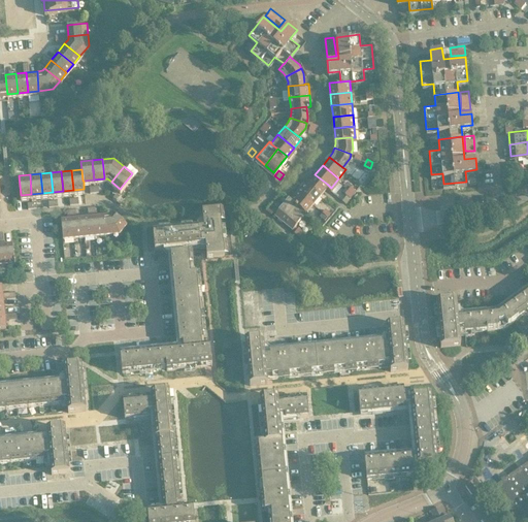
[(325,186),(327,184),(315,174),(312,176),(308,182),(308,183),(320,192),(325,186)]
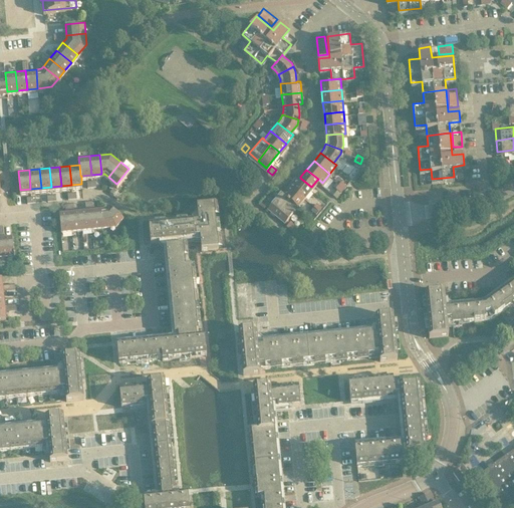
[(296,174),(289,183),(304,196),(311,187),(300,178),(300,177),(296,174)]
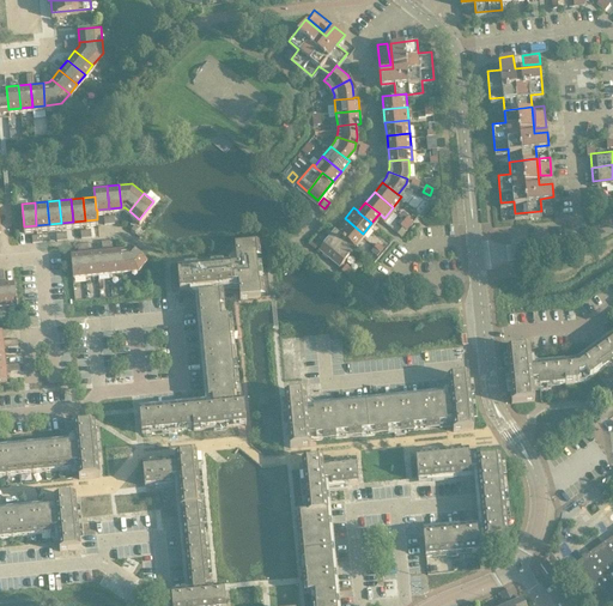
[(337,228),(345,235),(354,243),(363,234),(345,218),(337,228)]
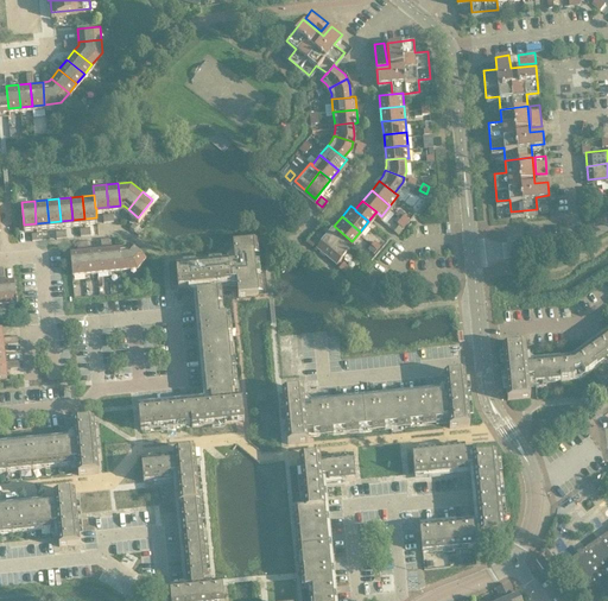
[(316,242),(327,251),(342,233),(334,226),(331,223),(316,242)]
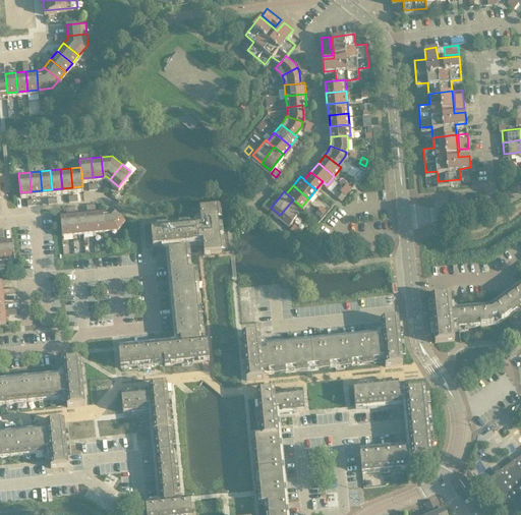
[(263,204),(268,208),(272,203),(267,198),(263,204)]
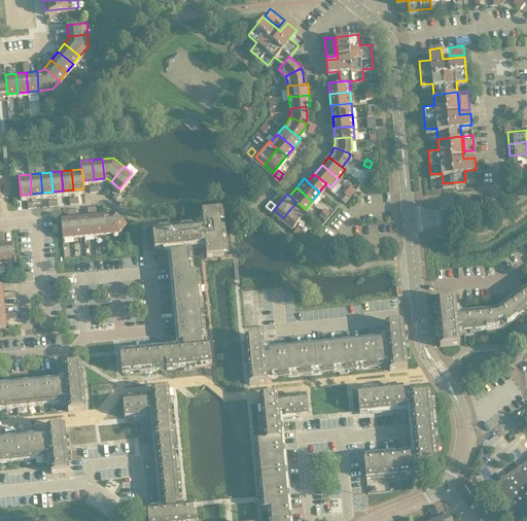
[(292,224),(305,209),(296,202),(283,217),(292,224)]
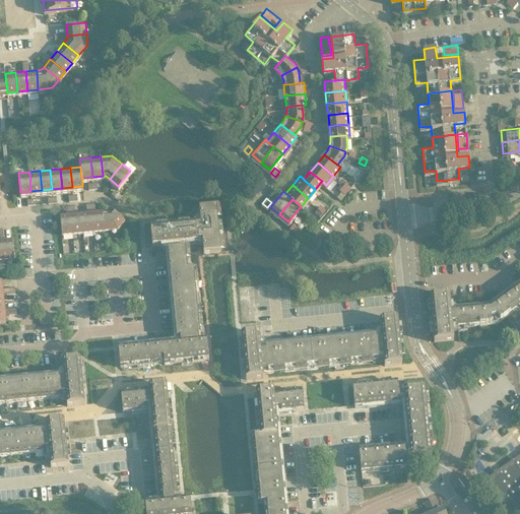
[(221,248),(219,227),(216,203),(199,204),(201,220),(195,221),(195,220),(150,225),(152,242),(197,238),(197,237),(202,236),(204,249),(221,248)]
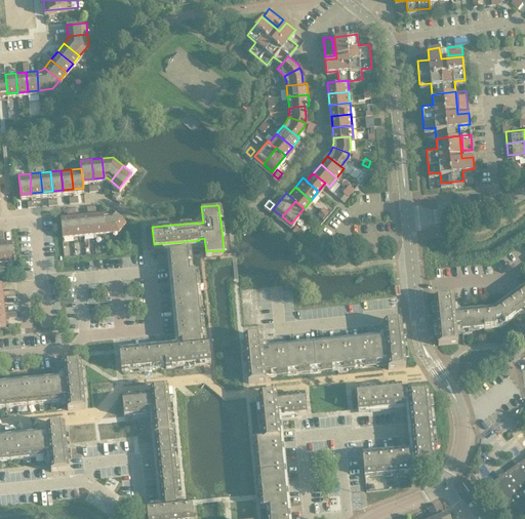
[(103,210),(105,230),(119,229),(126,220),(111,207),(109,209),(103,210)]
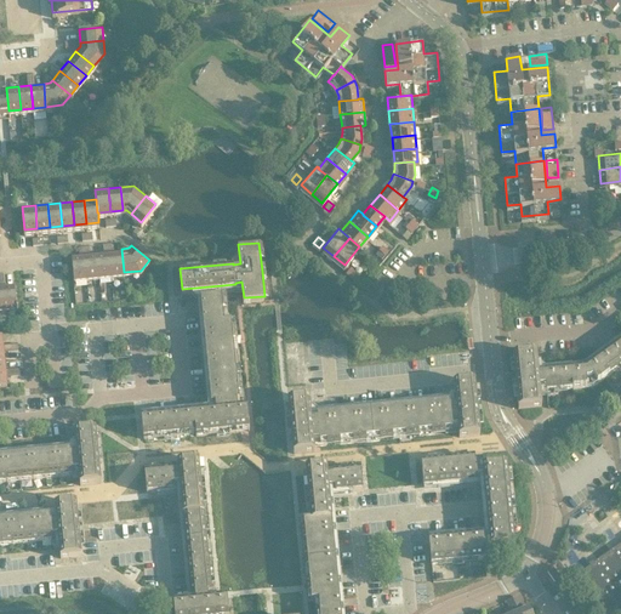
[(124,272),(121,249),(109,250),(112,273),(124,272)]
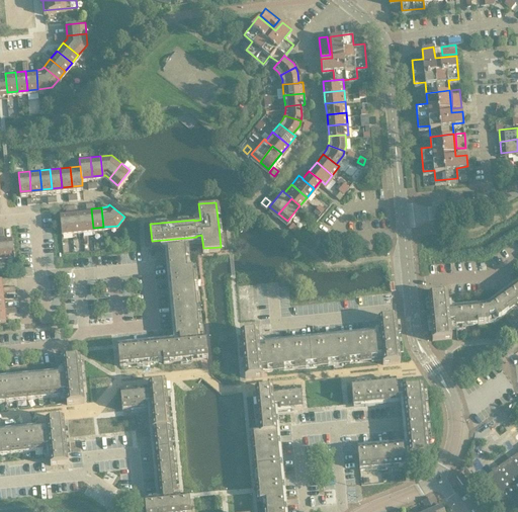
[(93,228),(91,208),(81,209),(83,229),(93,228)]
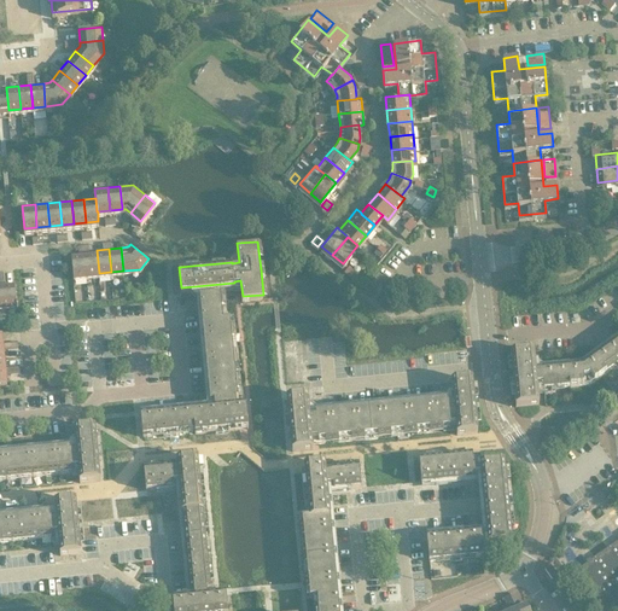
[(99,273),(97,250),(85,251),(87,274),(99,273)]
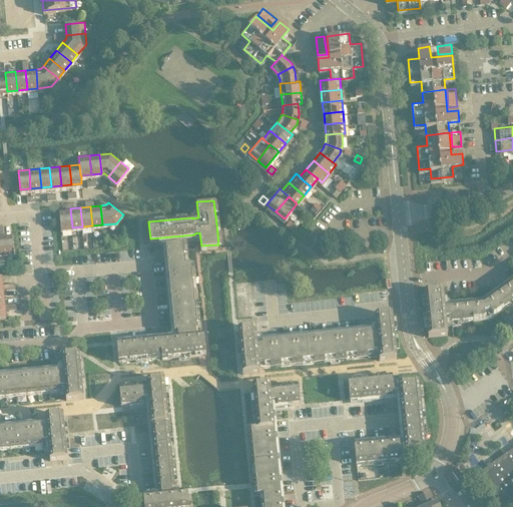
[(72,227),(70,208),(59,209),(61,228),(72,227)]
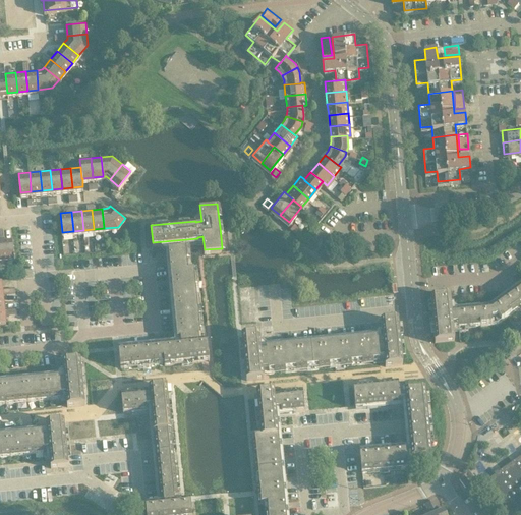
[(294,221),(290,226),(294,230),(299,224),(294,221)]
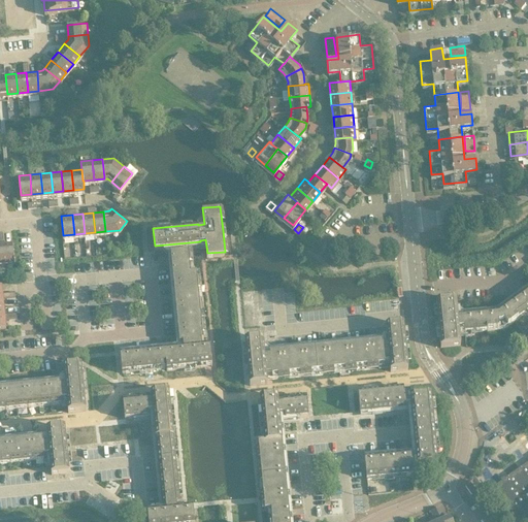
[(1,240),(3,260),(14,259),(12,239),(1,240)]
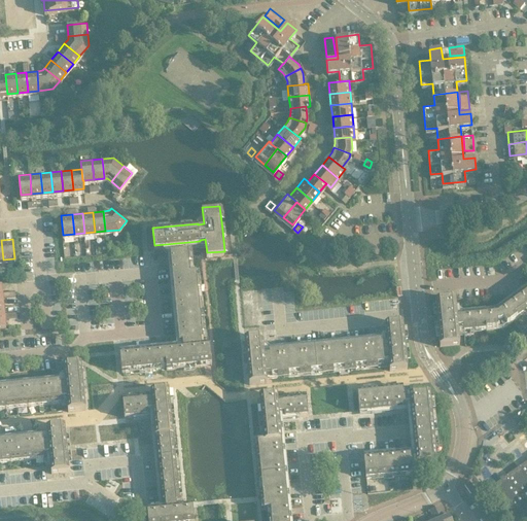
[(212,360),(210,341),(202,342),(201,337),(203,337),(197,269),(190,270),(188,247),(171,249),(179,339),(182,339),(183,344),(120,350),(121,368),(166,363),(167,366),(212,360)]
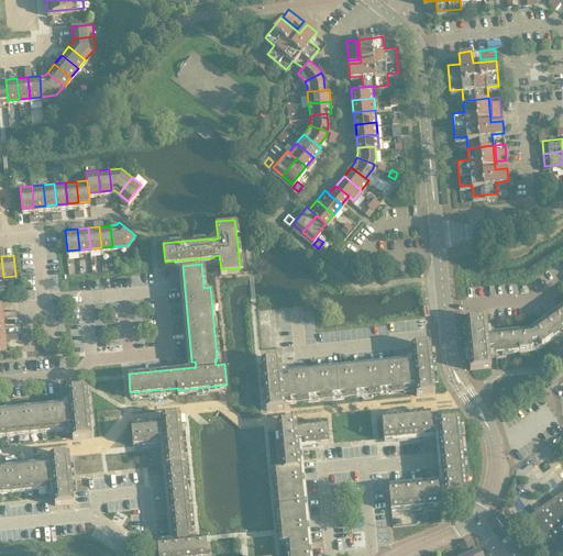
[(537,345),(562,326),(562,302),(530,326),(494,331),(494,332),(488,332),(486,314),(465,317),(470,365),(490,363),(489,348),(495,348),(495,349),(537,345)]
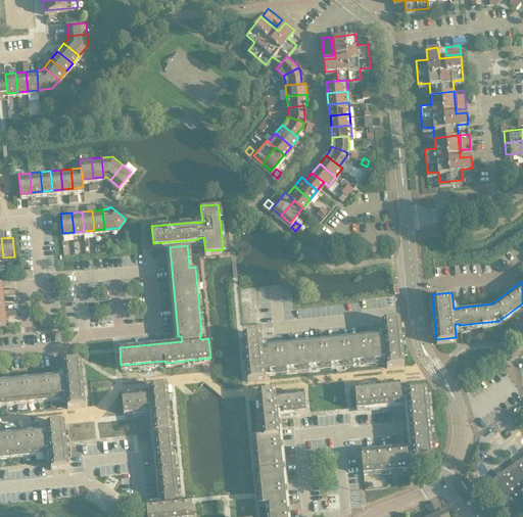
[(364,360),(381,358),(380,355),(385,354),(386,364),(403,362),(399,317),(382,319),(384,337),(379,338),(378,334),(267,345),(268,348),(262,349),(260,330),(243,332),(247,377),(265,376),(264,366),(269,366),(270,369),(286,367),(286,370),(297,369),(297,366),(308,365),(308,368),(320,367),(320,364),(331,363),(331,366),(342,365),(341,362),(352,361),(352,364),(364,363),(364,360)]
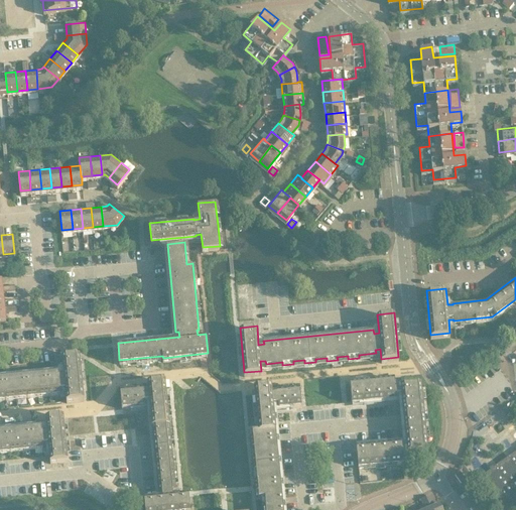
[(0,396),(27,393),(60,390),(60,387),(66,386),(67,398),(84,397),(80,352),(62,354),(65,372),(58,373),(58,370),(46,371),(0,375),(0,396)]
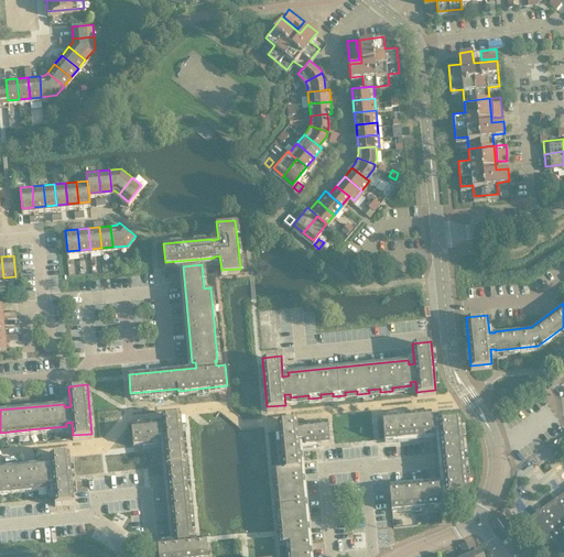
[(440,498),(446,498),(445,491),(467,489),(459,416),(438,418),(437,412),(431,413),(431,410),(412,411),(412,407),(400,408),(401,413),(382,414),(384,437),(438,432),(444,479),(389,484),(391,506),(410,504),(410,509),(422,508),(422,503),(440,502),(440,498)]
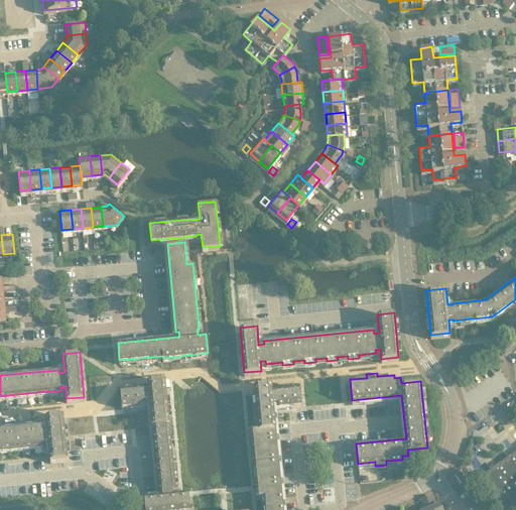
[(164,378),(147,379),(148,384),(120,387),(122,404),(150,401),(158,489),(159,489),(160,494),(144,496),(145,509),(176,509),(190,509),(188,492),(175,493),(174,487),(175,487),(164,378)]
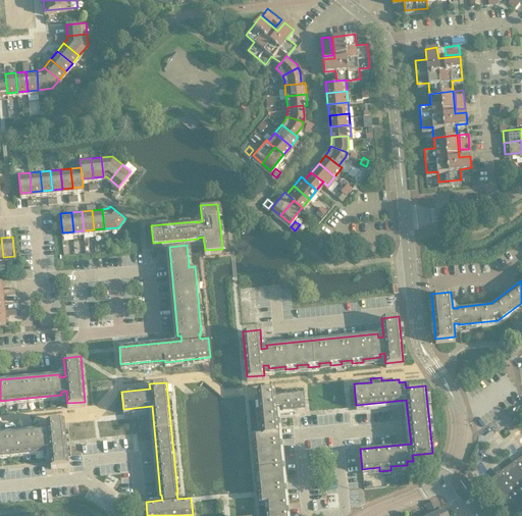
[(255,433),(259,467),(262,501),(268,500),(269,515),(286,515),(276,409),(281,408),(282,409),(305,407),(303,390),(280,392),(280,393),(275,394),(275,393),(274,393),(274,388),(257,389),(261,433),(255,433)]
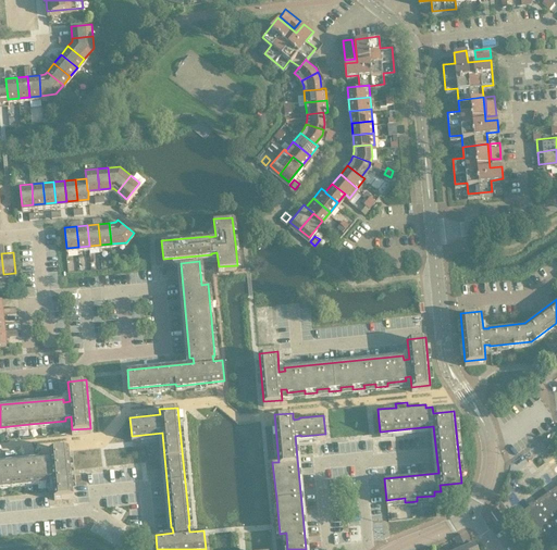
[(0,484),(47,479),(47,476),(52,475),(54,495),(73,494),(69,446),(49,447),(51,460),(45,461),(45,457),(0,461),(0,484)]
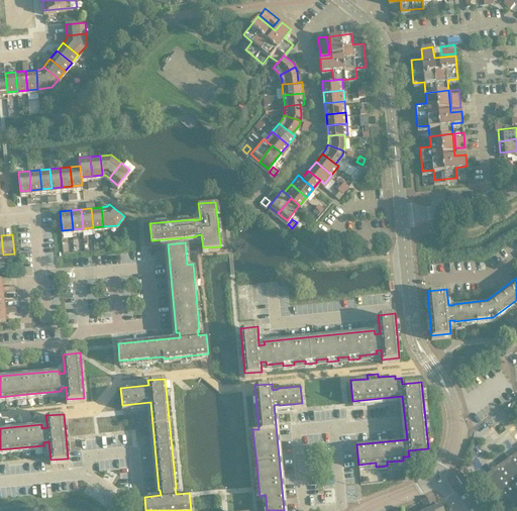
[(516,447),(479,476),(496,500),(499,498),(508,510),(516,503),(516,447)]
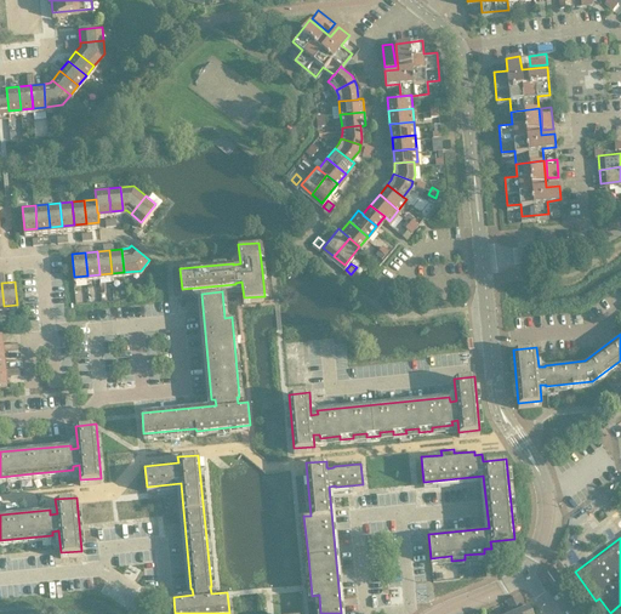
[(556,576),(560,573),(553,562),(547,567),(556,576)]
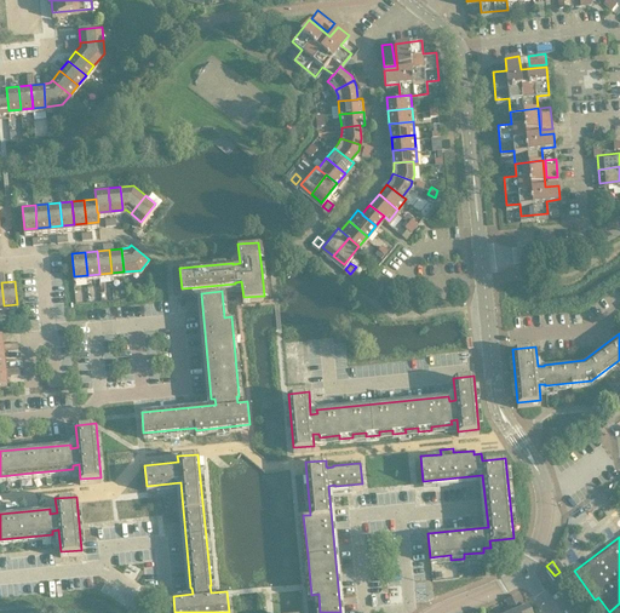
[(509,601),(515,599),(520,596),(517,590),(506,595),(509,601)]
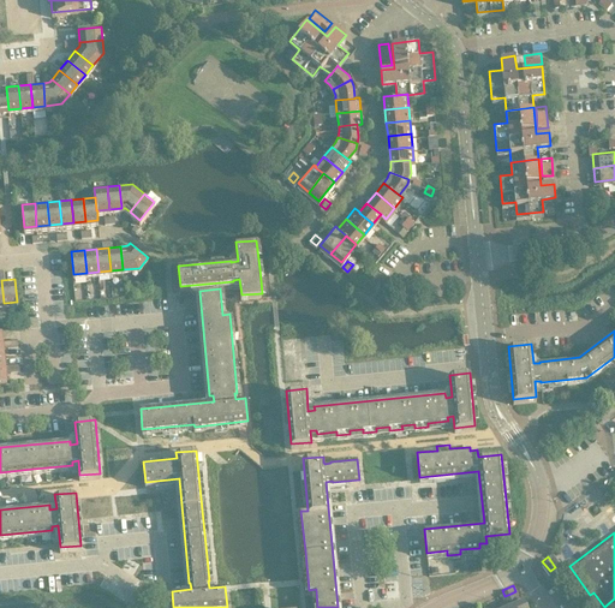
[(515,591),(511,594),(515,607),(529,607),(524,596),(519,598),(515,591)]
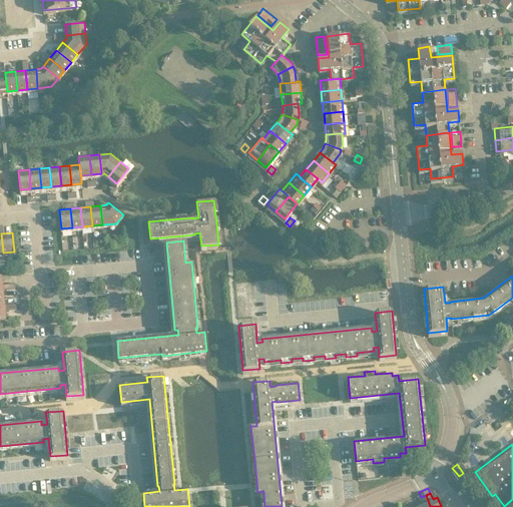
[(423,503),(419,504),(420,506),(430,506),(426,495),(421,497),(423,503)]
